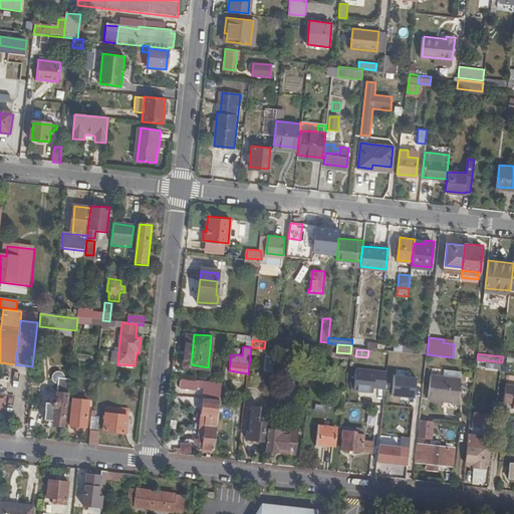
[(387,369),(355,366),(353,389),(372,391),(372,386),(384,387),(387,369)]
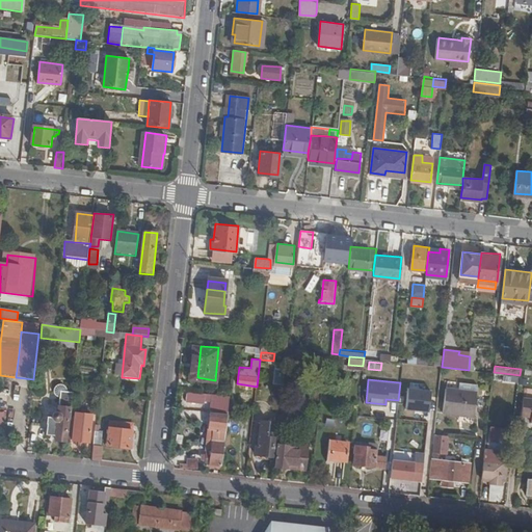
[(71,419),(74,390),(68,390),(68,387),(68,386),(65,382),(62,381),(60,382),(58,382),(56,384),(56,388),(56,392),(57,394),(58,396),(60,397),(58,411),(57,411),(52,416),(52,418),(48,417),(46,435),(55,436),(55,440),(65,441),(68,419),(71,419)]
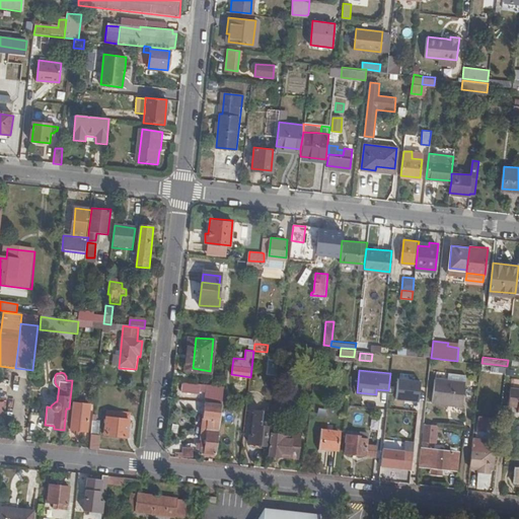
[(433,400),(448,402),(448,400),(463,402),(465,381),(436,378),(433,400)]
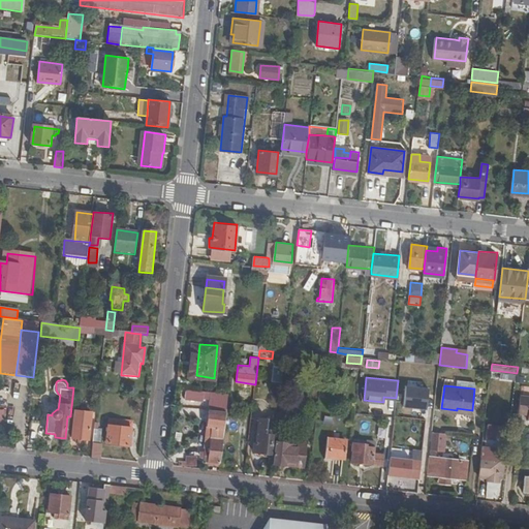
[(228,393),(220,392),(218,406),(226,407),(228,393)]
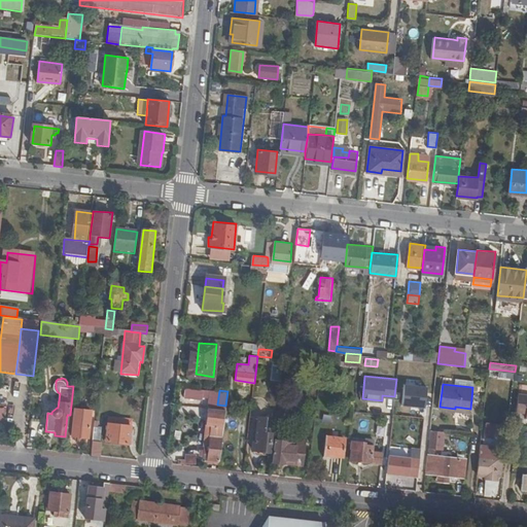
[(418,392),(410,391),(408,407),(413,408),(416,408),(418,392)]
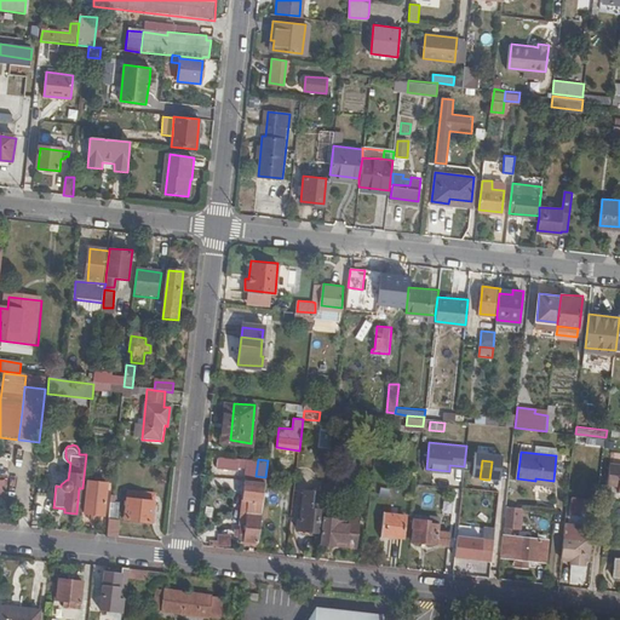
[(619,463),(610,463),(608,483),(619,484),(619,491),(619,463)]
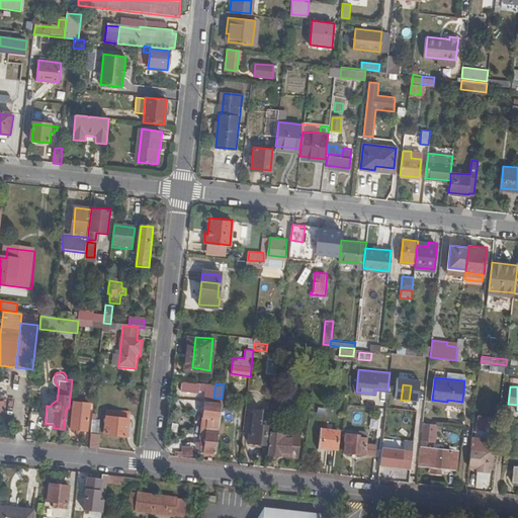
[(222,399),(213,398),(213,402),(209,402),(208,409),(221,410),(222,399)]
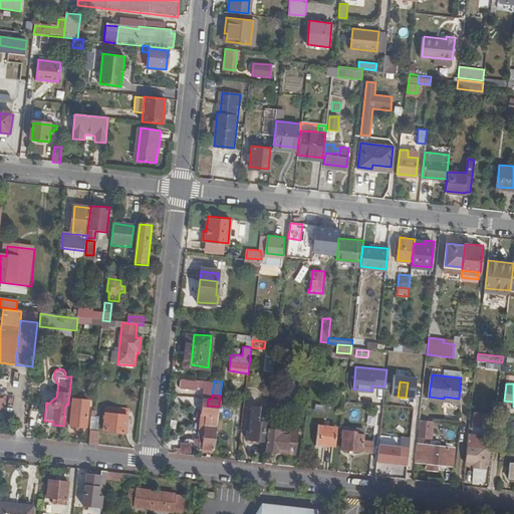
[(206,415),(218,416),(219,407),(207,406),(208,399),(204,398),(202,414),(206,415)]
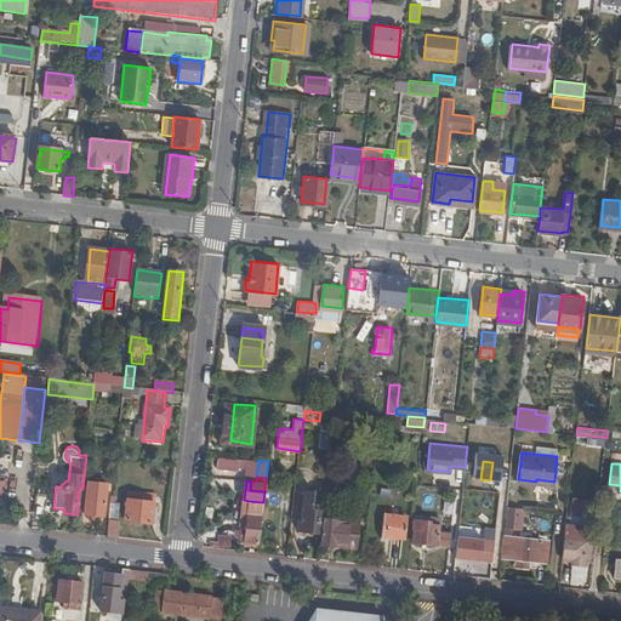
[(108,485),(89,483),(84,516),(103,517),(108,485)]
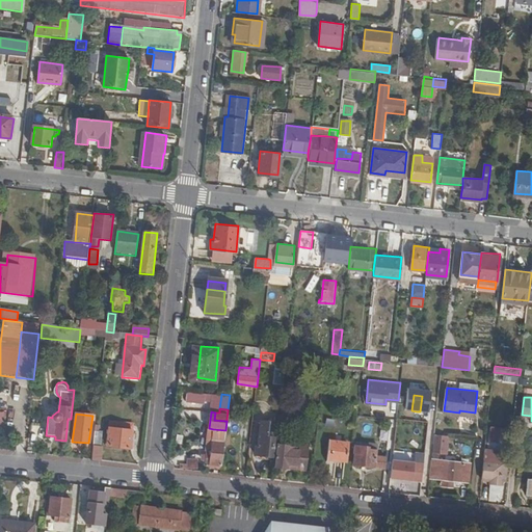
[(256,452),(272,453),(274,435),(272,435),(272,432),(268,432),(270,420),(262,420),(260,437),(258,437),(256,452)]
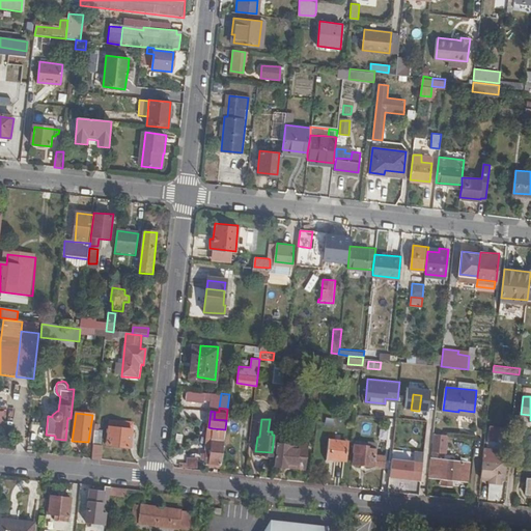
[(123,421),(110,420),(107,446),(130,448),(132,430),(123,430),(123,421)]
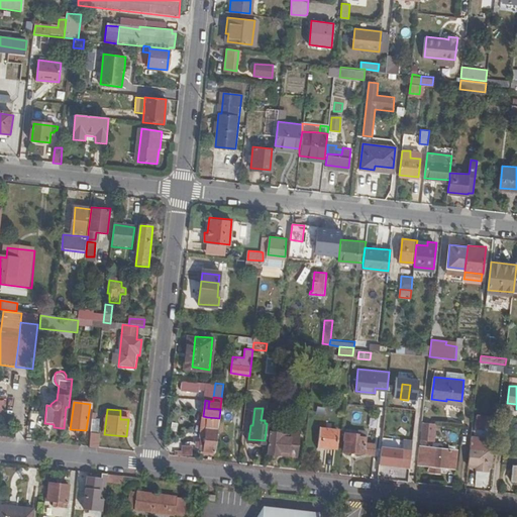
[(204,449),(215,451),(219,418),(207,417),(205,437),(204,449)]
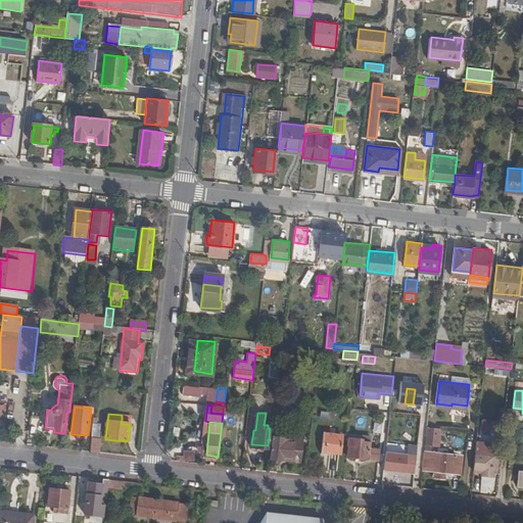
[(439,436),(440,426),(427,425),(426,435),(439,436)]
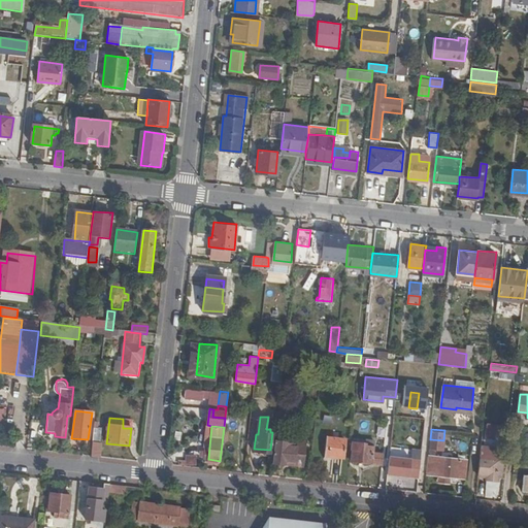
[(420,451),(427,452),(429,436),(422,435),(420,451)]
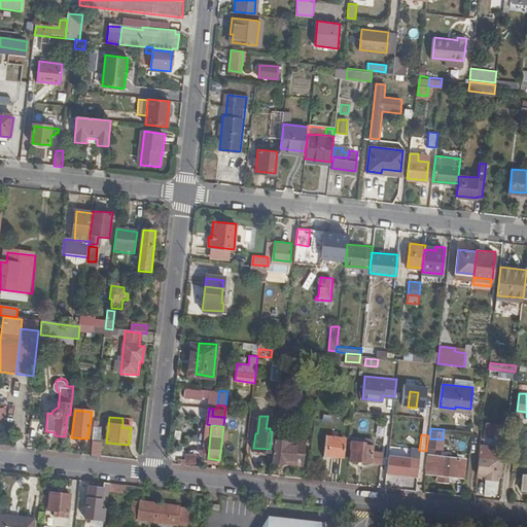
[(324,454),(345,456),(346,437),(325,435),(324,454)]
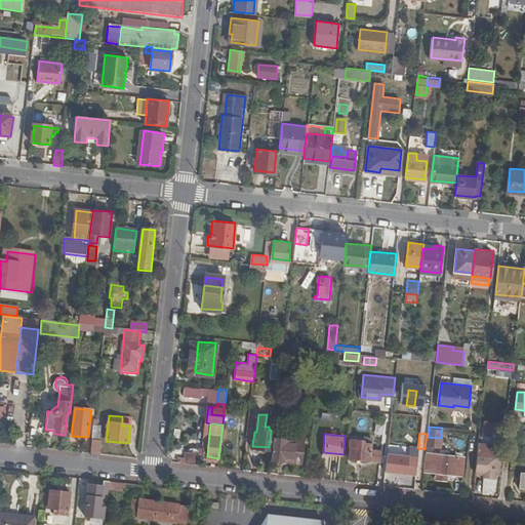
[(275,437),(272,459),(283,460),(283,455),(292,456),(292,461),(301,462),(305,438),(290,436),(289,440),(285,439),(285,438),(275,437)]
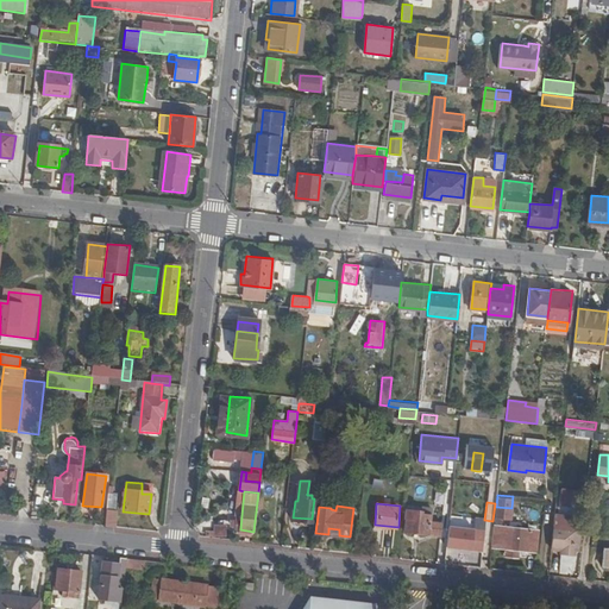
[(406,509),(403,531),(440,534),(441,521),(431,521),(431,513),(421,512),(422,506),(420,506),(420,510),(406,509)]
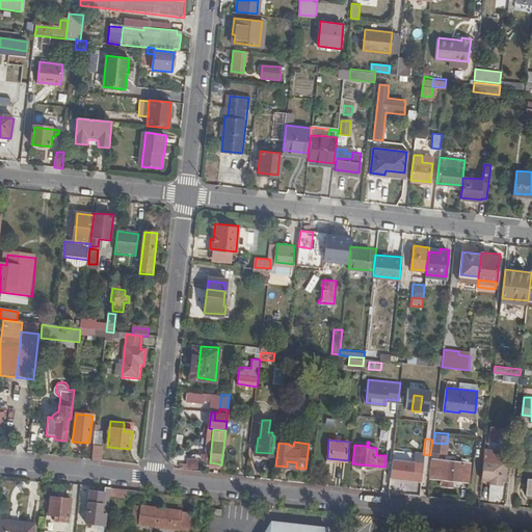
[(91,460),(100,461),(102,447),(92,446),(91,460)]
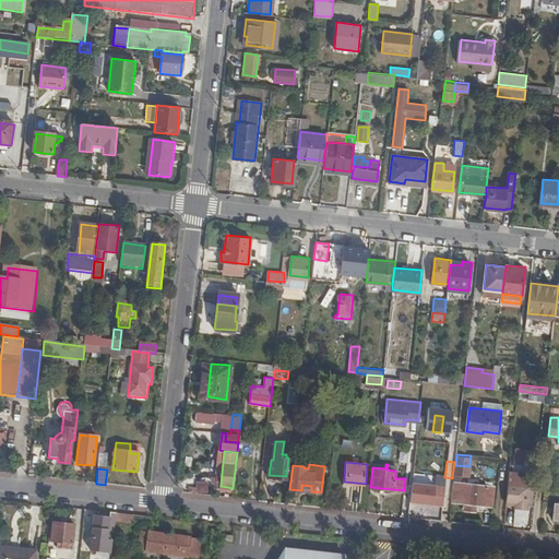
[(510,472),(507,502),(518,503),(518,507),(527,508),(528,502),(531,502),(532,486),(526,486),(527,473),(510,472)]
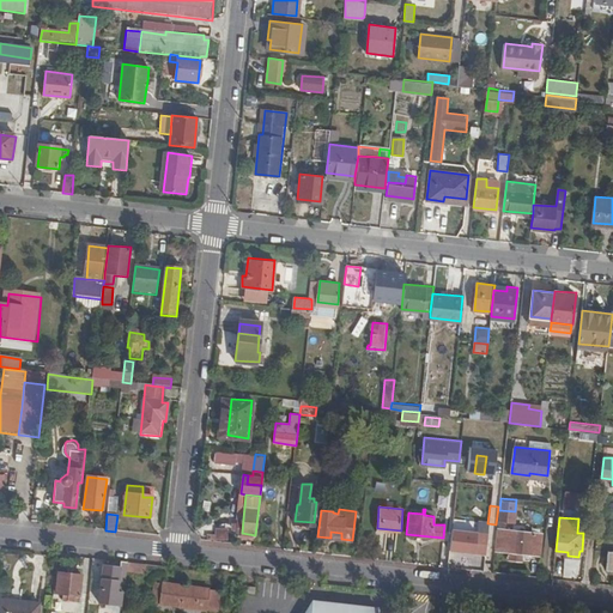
[(497,528),(496,548),(510,550),(520,551),(540,553),(542,534),(497,528)]
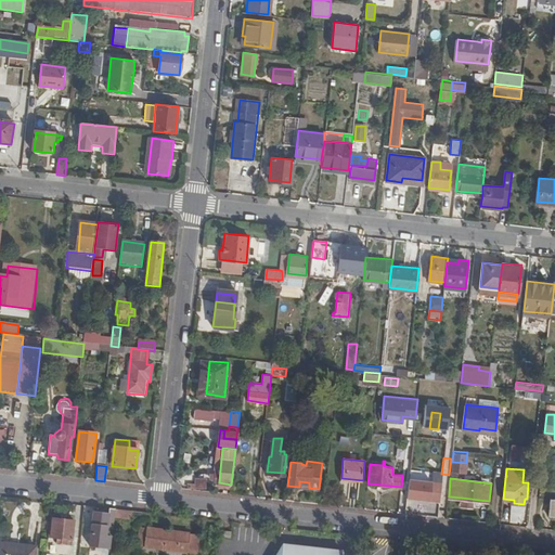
[(193,488),(204,489),(205,480),(194,479),(193,488)]
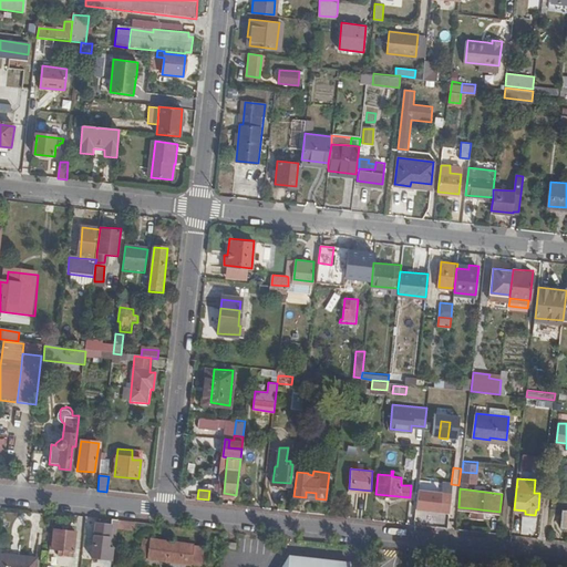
[(420,524),(429,525),(430,511),(421,511),(420,524)]
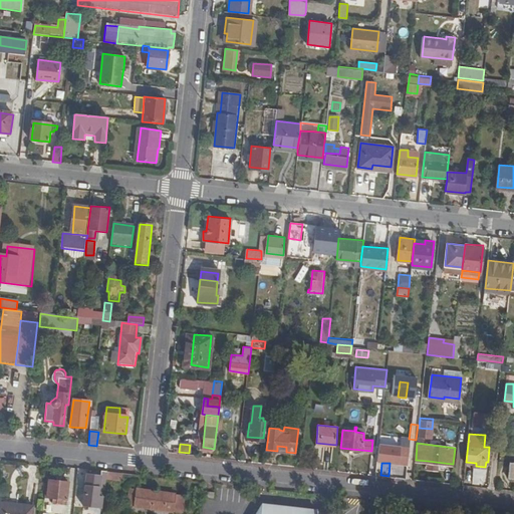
[(106,480),(106,473),(101,472),(100,476),(86,475),(83,506),(92,508),(92,510),(94,511),(94,508),(100,508),(102,492),(104,493),(106,480)]
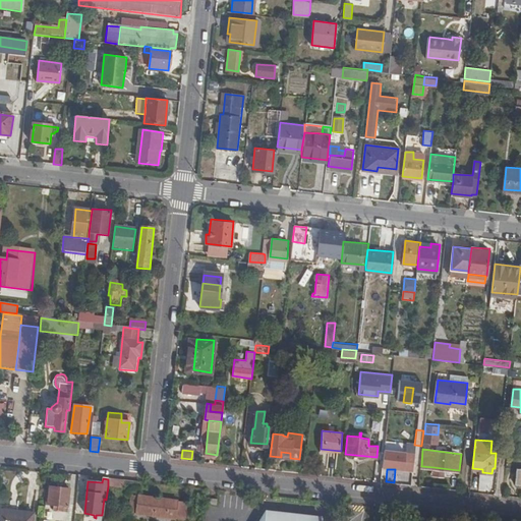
[(108,479),(108,486),(123,488),(124,481),(108,479)]
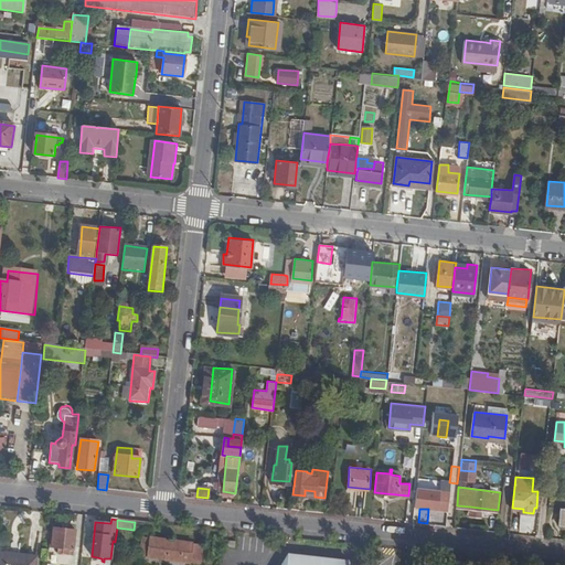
[(75,531),(55,529),(53,546),(64,547),(63,554),(73,555),(74,546),(75,531)]
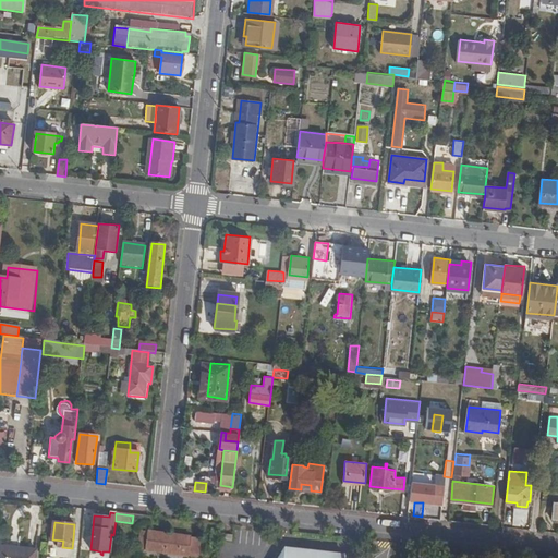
[(190,535),(148,530),(145,549),(186,555),(190,535)]
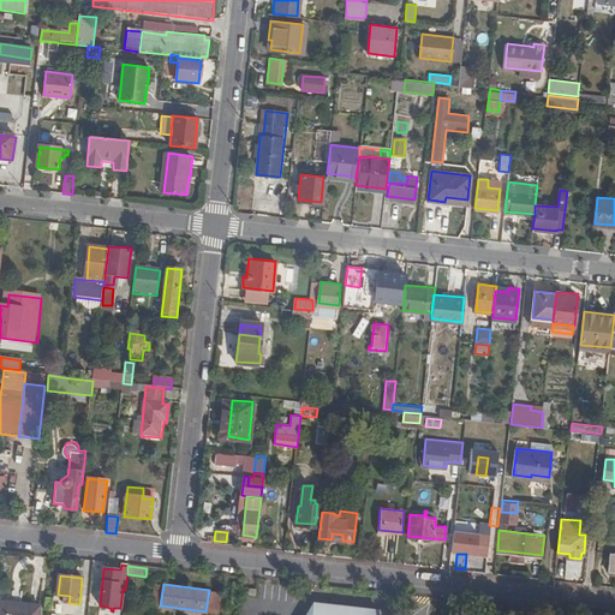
[(37,614),(40,604),(0,599),(0,604),(0,614),(37,614)]
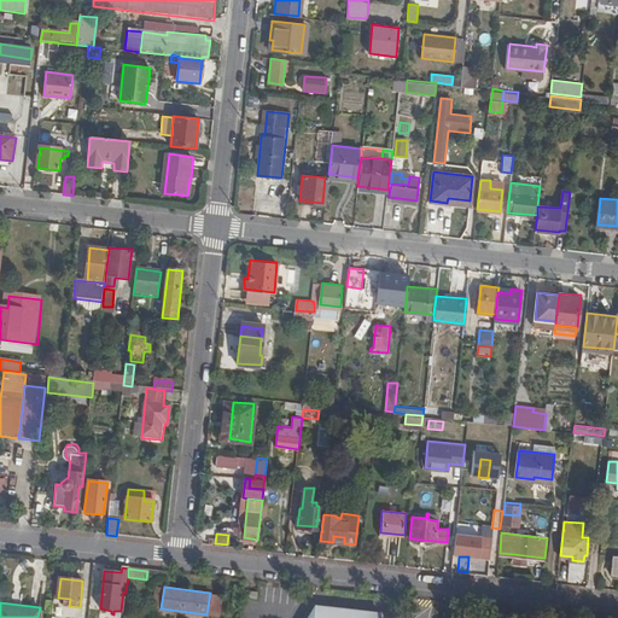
[(377,617),(378,613),(314,607),(313,617),(377,617)]
